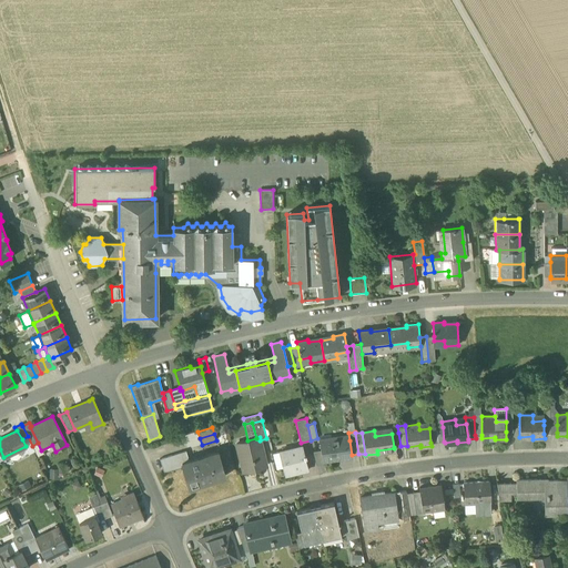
[(22,439),(26,446),(29,454),(34,450),(32,446),(28,436),(22,439)]
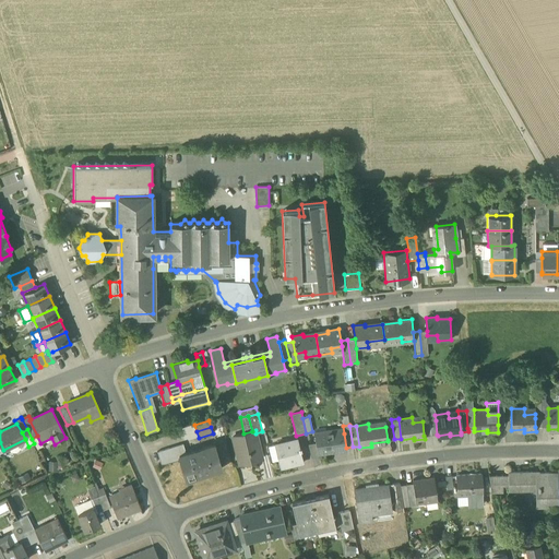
[(238,445),(241,463),(262,458),(256,433),(256,430),(252,431),(244,433),(233,436),(235,445),(238,445)]
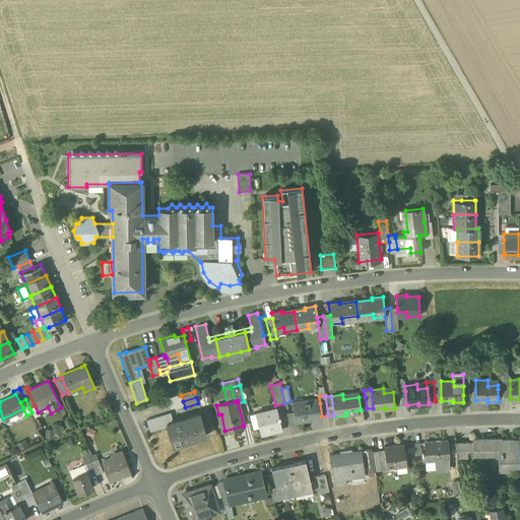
[(294,411),(296,423),(306,420),(306,418),(322,416),(320,403),(310,404),(305,405),(304,401),(304,400),(293,401),(294,411)]
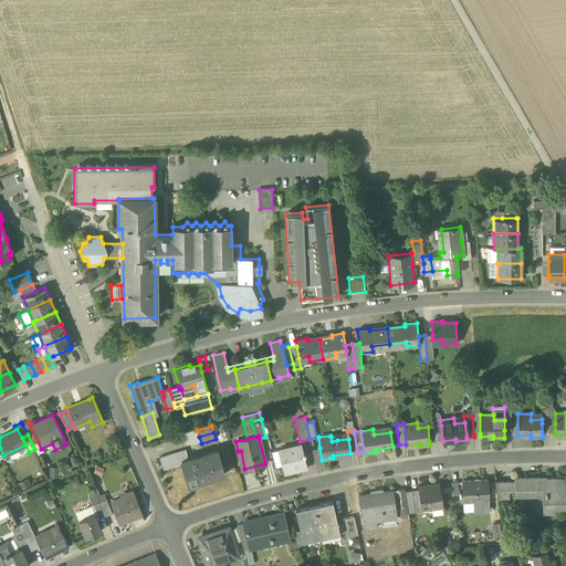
[(32,444),(34,449),(38,454),(43,451),(41,449),(38,441),(32,444)]
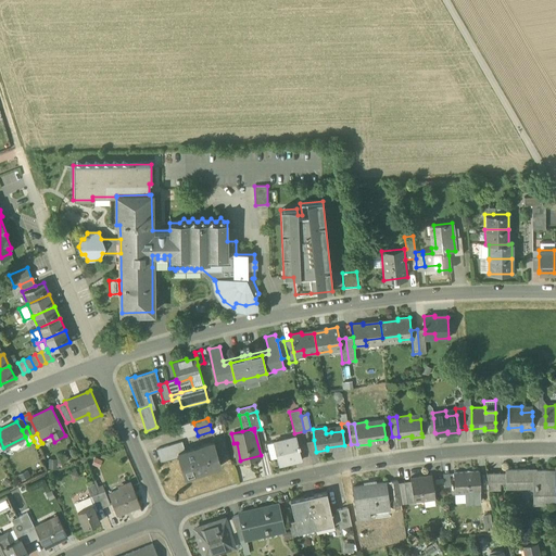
[(276,457),(277,464),(292,459),(293,462),(301,459),(298,446),(300,446),(299,444),(297,444),(295,437),(273,442),(273,444),(276,443),(278,454),(275,455),(276,457)]
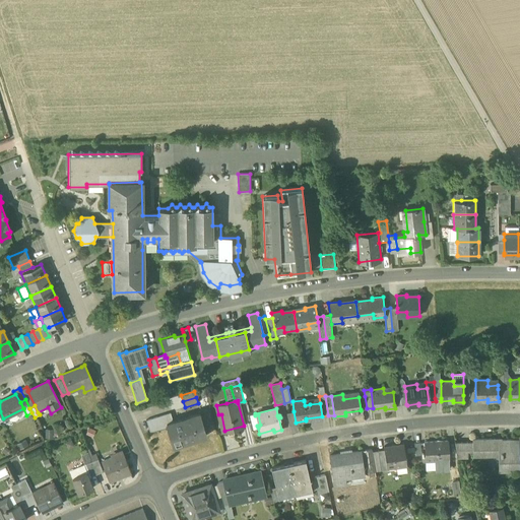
[(296,423),(294,411),(286,412),(288,424),(296,423)]
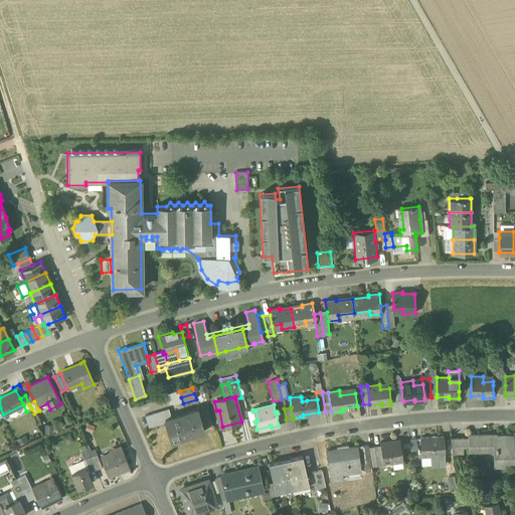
[(145,416),(148,427),(165,422),(164,420),(170,419),(166,409),(145,416)]
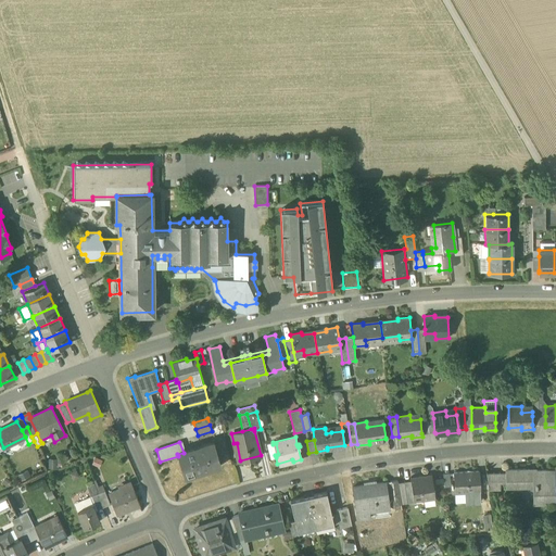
[(273,444),(273,442),(266,444),(269,458),(276,457),(275,455),(278,454),(276,443),(273,444)]
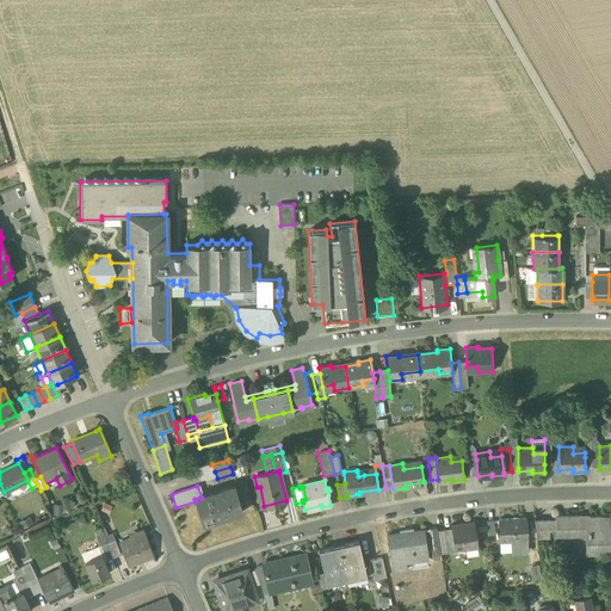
[(196,501),(203,524),(242,512),(234,487),(202,498),(195,499),(196,501)]
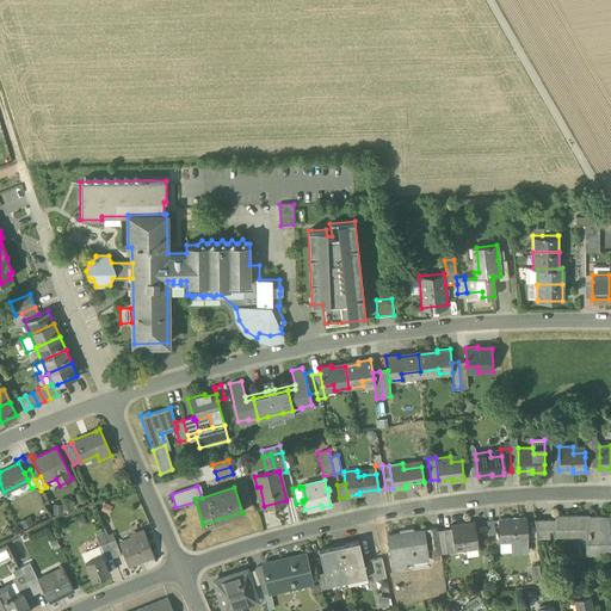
[(112,506),(104,501),(100,510),(109,513),(112,506)]
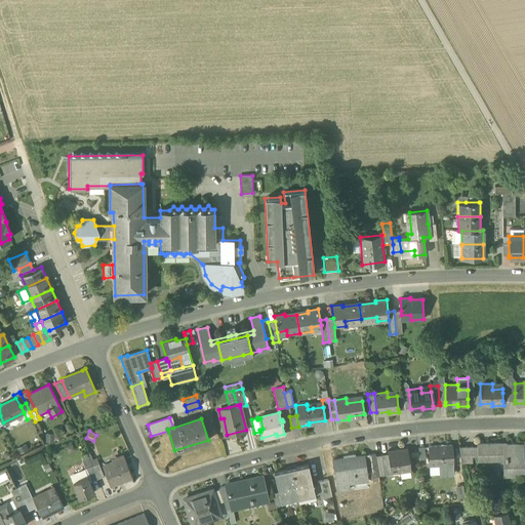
[(26,443),(15,448),(18,454),(29,449),(26,443)]
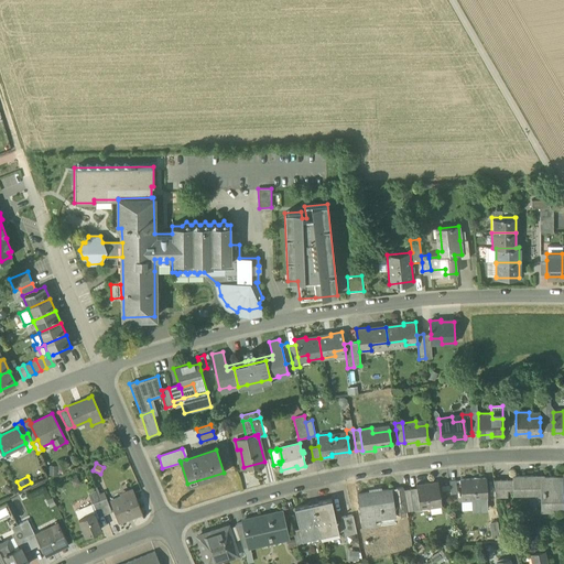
[(544,494),(544,506),(563,506),(563,477),(537,477),(537,476),(513,476),(513,479),(513,488),(513,494),(529,494),(529,490),(543,490),(543,494),(544,494)]
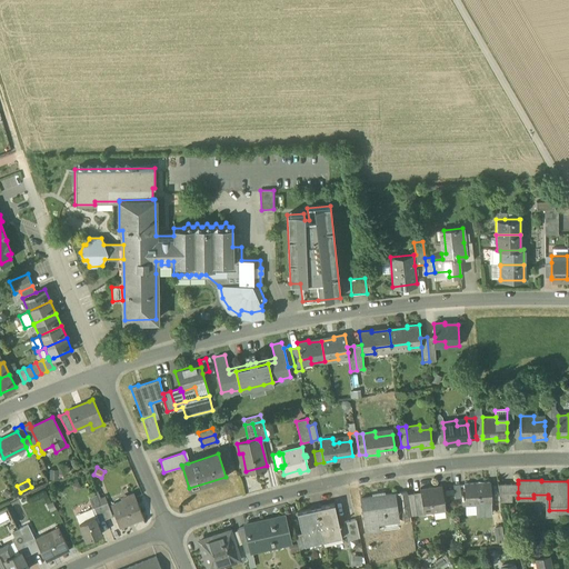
[(463,483),(466,503),(475,502),(476,512),(491,511),(491,501),(490,501),(489,482),(463,483)]
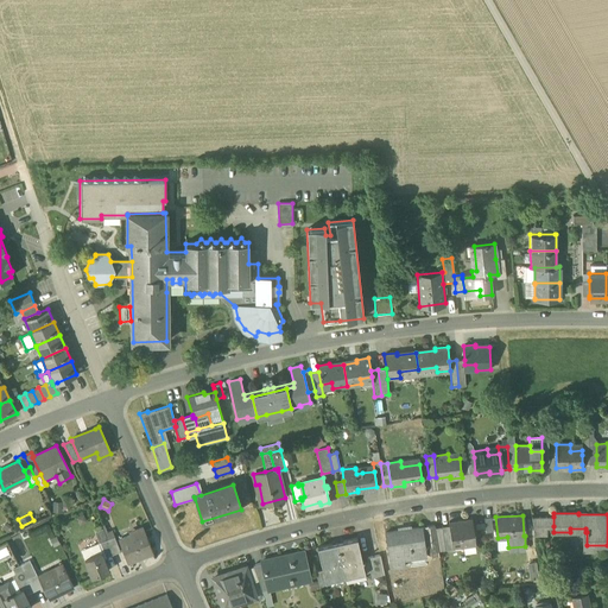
[(532,517),(534,534),(548,534),(548,526),(548,517),(532,517)]
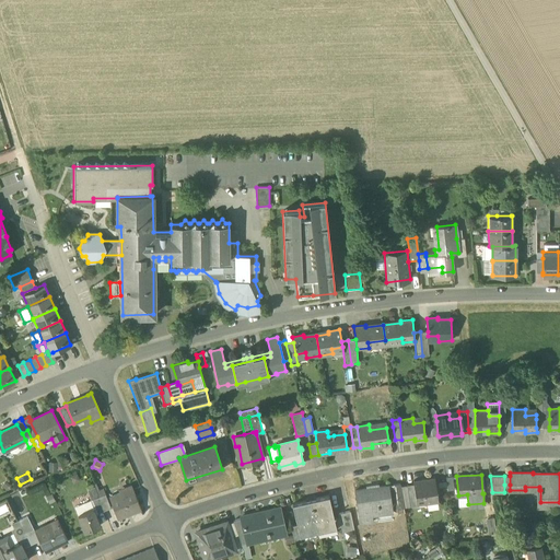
[(452,477),(445,478),(447,491),(454,490),(452,477)]
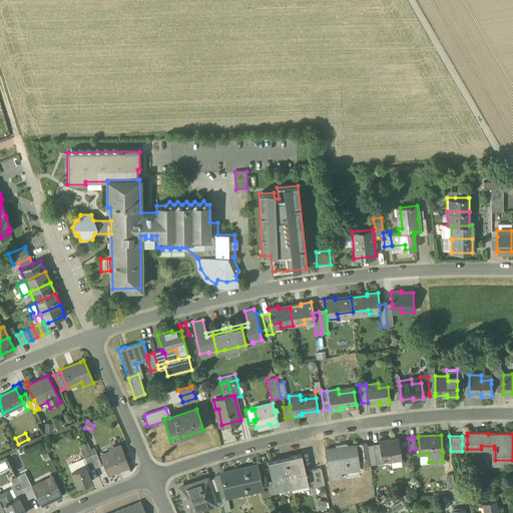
[(379,443),(381,460),(401,457),(398,438),(378,441),(379,443)]
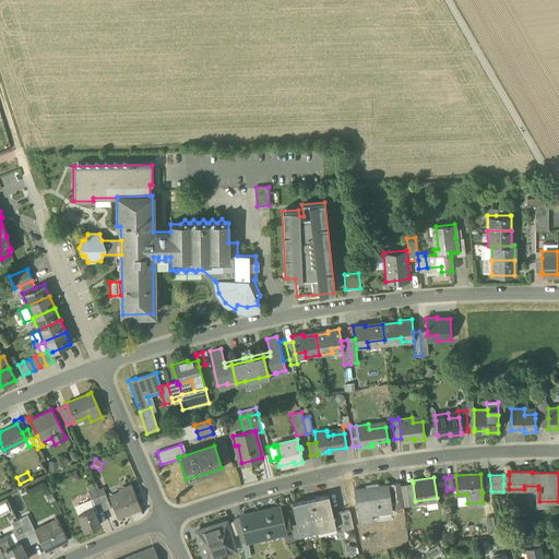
[(117,488),(119,492),(121,492),(123,496),(134,491),(131,483),(117,488)]
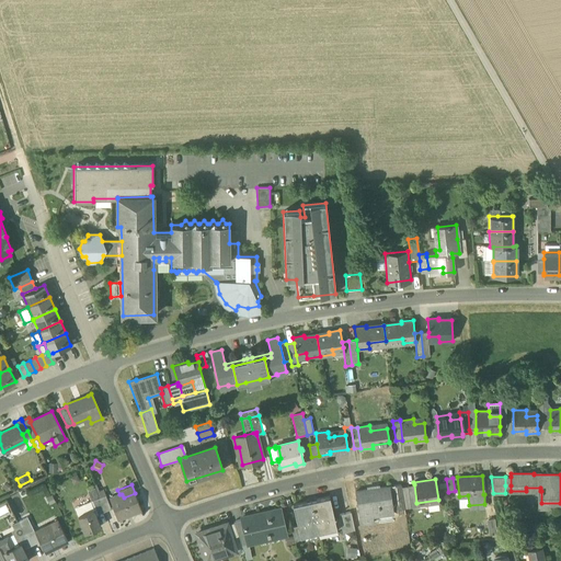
[(404,513),(404,507),(401,487),(401,484),(395,485),(399,513),(404,513)]
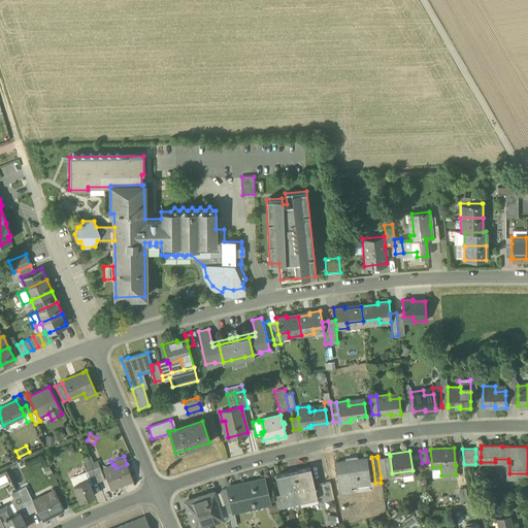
[(390,456),(377,458),(381,477),(393,475),(392,473),(390,456)]
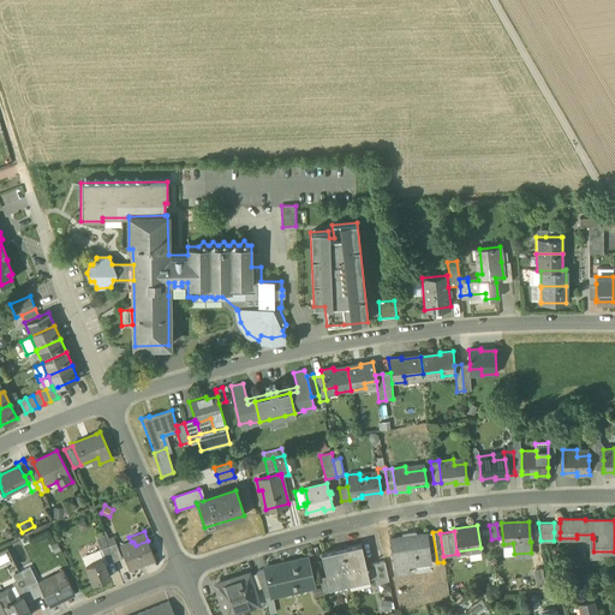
[(389,538),(394,574),(410,572),(408,562),(431,559),(427,532),(389,538)]
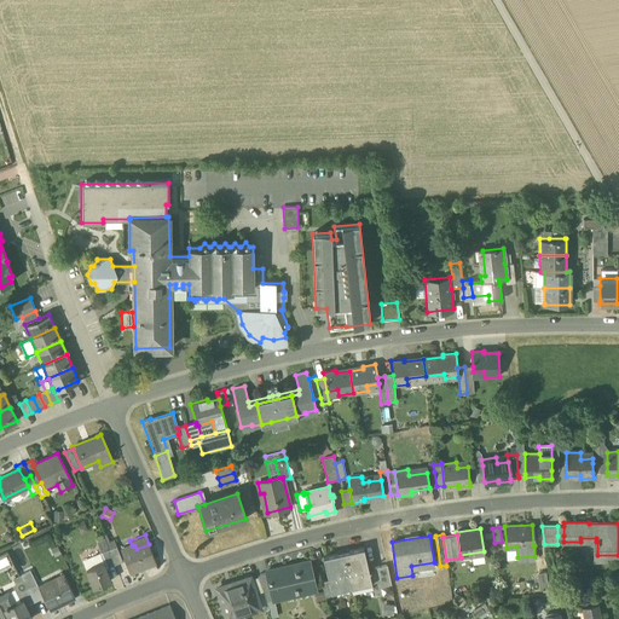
[(434,562),(440,566),(435,536),(429,536),(434,562)]
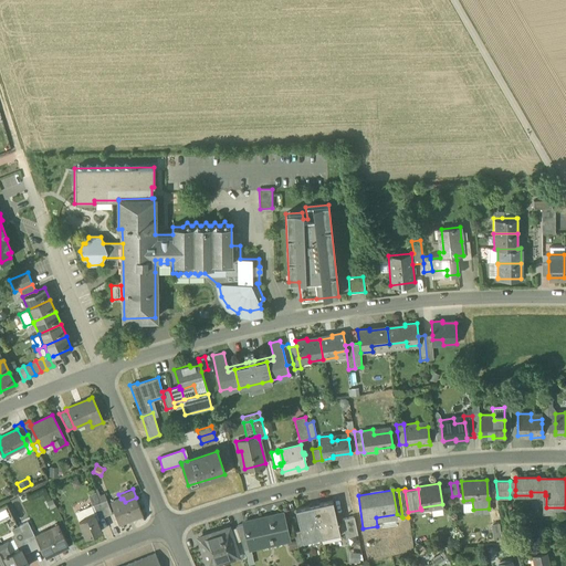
[(93,505),(100,502),(95,491),(87,494),(92,506),(93,505)]
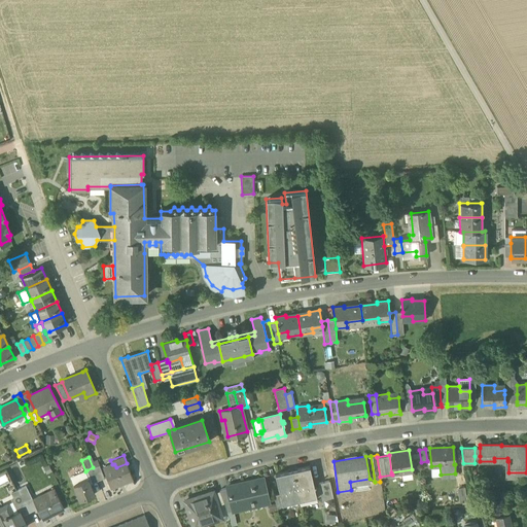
[(103,468),(111,488),(133,480),(127,463),(116,467),(115,467),(114,464),(112,464),(103,468)]
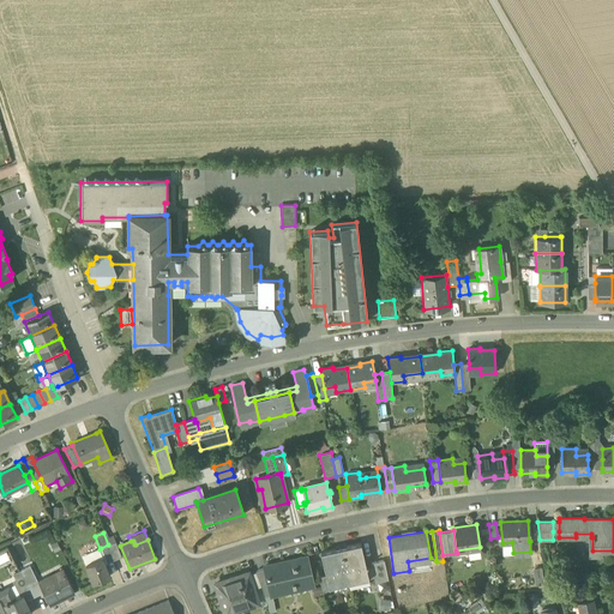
[(115,542),(108,545),(114,560),(121,557),(115,542)]
